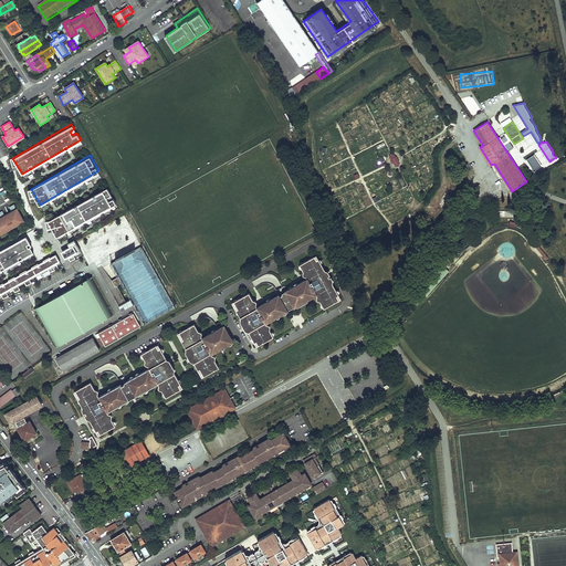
[(542,166),(535,155),(527,159),(535,170),(542,166)]
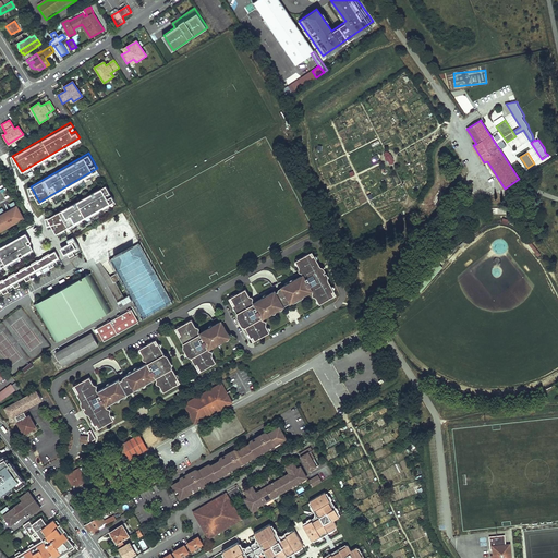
[(388,164),(393,159),(391,154),(385,158),(388,164)]
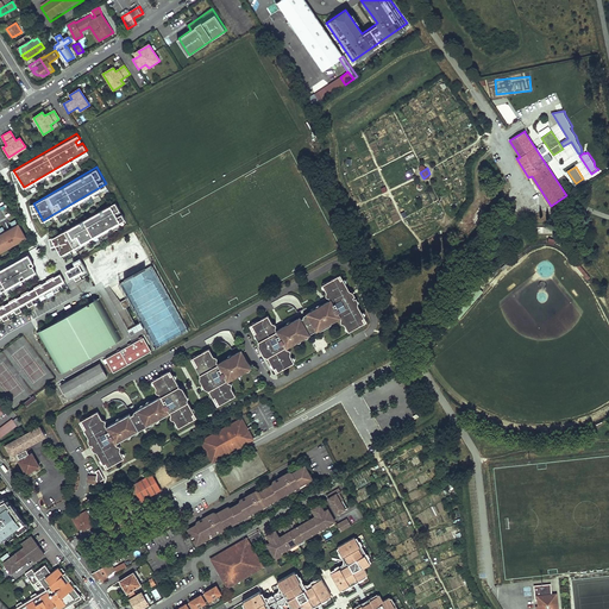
[(115,199),(52,237),(62,253),(125,215),(115,199)]
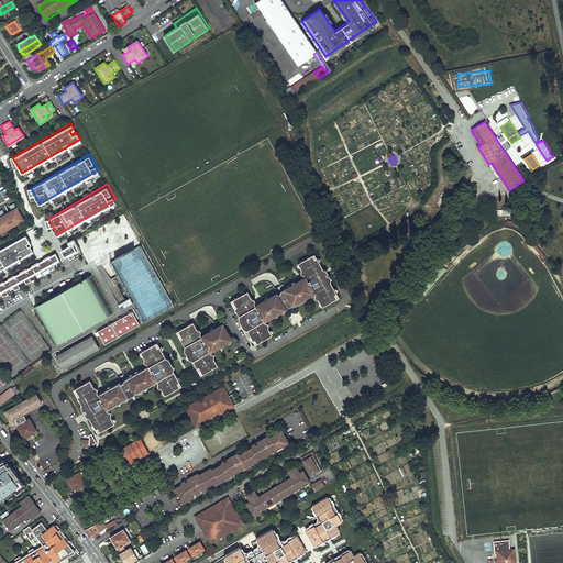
[(0,218),(0,234),(24,221),(18,208),(0,218)]
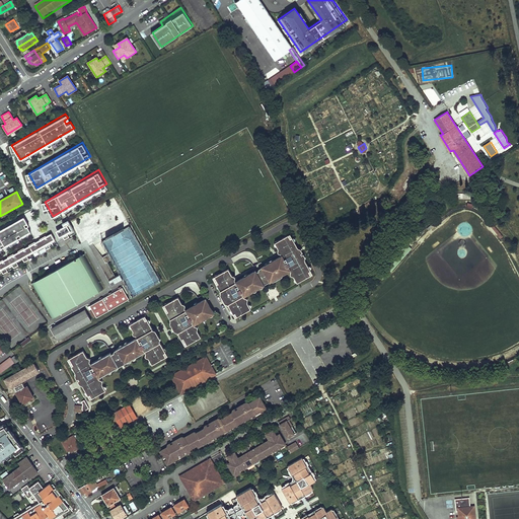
[(440,205),(450,199),(447,195),(438,200),(440,205)]
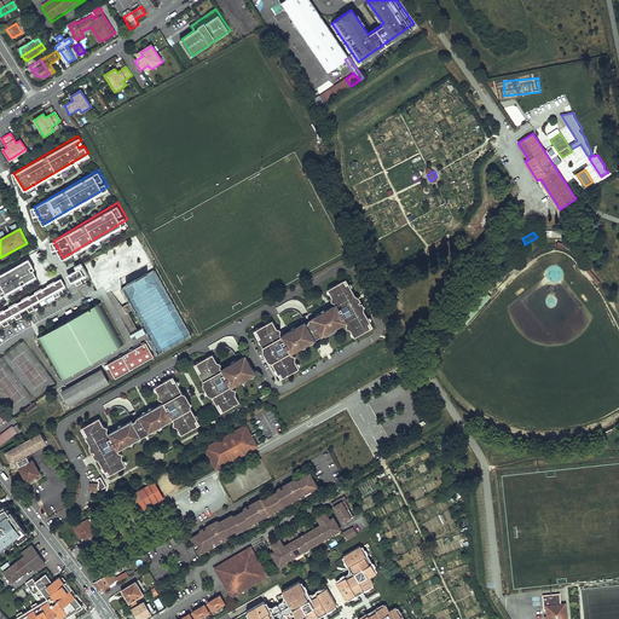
[(30,258),(0,275),(0,296),(36,277),(33,270),(35,268),(30,258)]
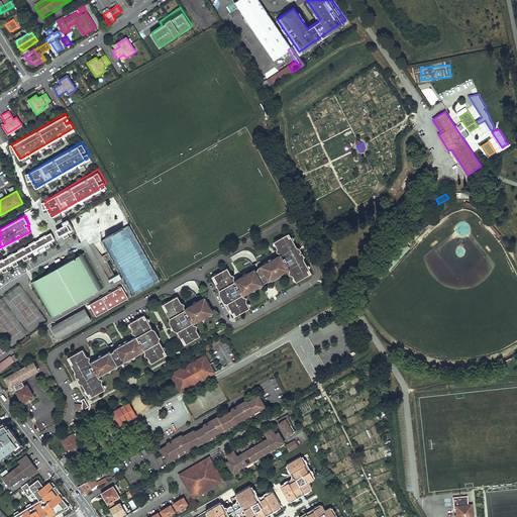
[(65,223),(60,226),(66,236),(71,234),(68,230),(75,226),(70,217),(69,217),(71,220),(65,223)]
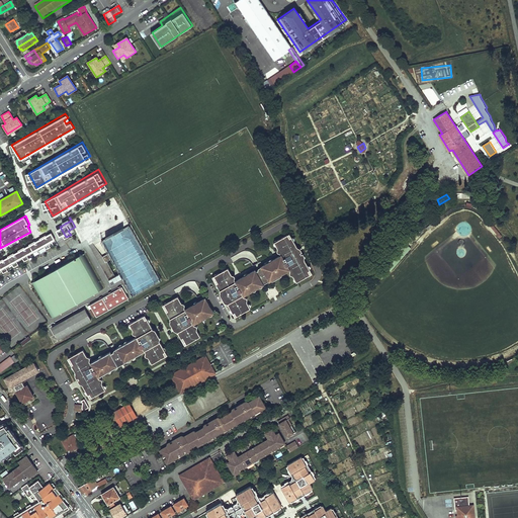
[(488,226),(494,234),(495,233),(499,239),(502,237),(492,223),(488,226)]
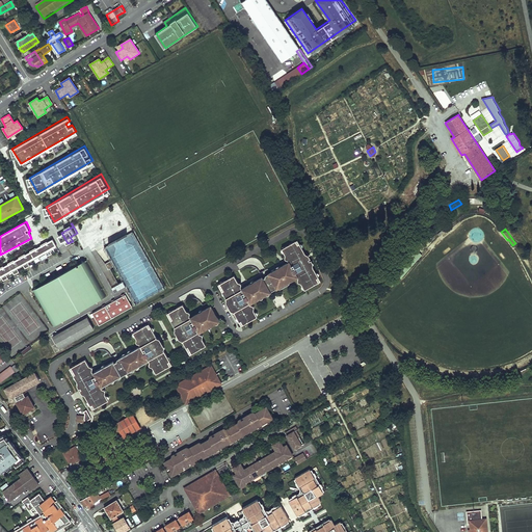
[(108,246),(105,247),(113,261),(105,266),(108,270),(105,271),(103,273),(112,291),(113,291),(114,293),(127,286),(137,304),(164,289),(132,233),(127,236),(126,235),(108,245),(108,246)]
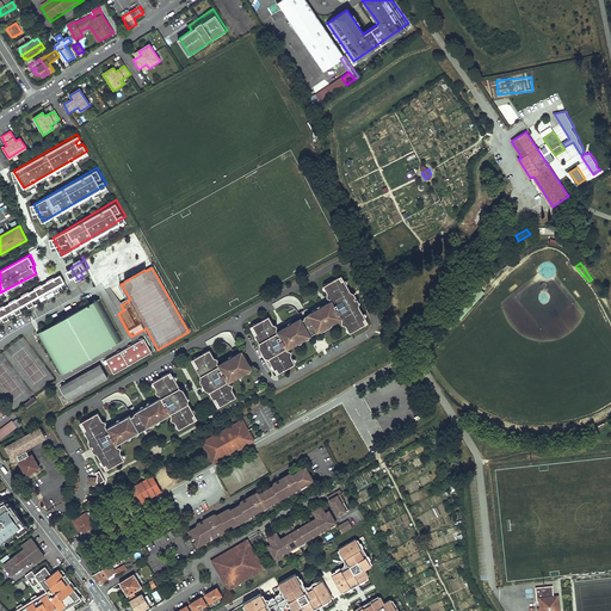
[(62,273),(0,308),(0,318),(4,316),(6,321),(12,318),(8,313),(16,309),(18,314),(24,312),(22,306),(29,302),(31,307),(37,304),(34,300),(41,295),(44,300),(49,297),(47,292),(54,288),(56,292),(62,290),(59,285),(67,281),(62,273)]
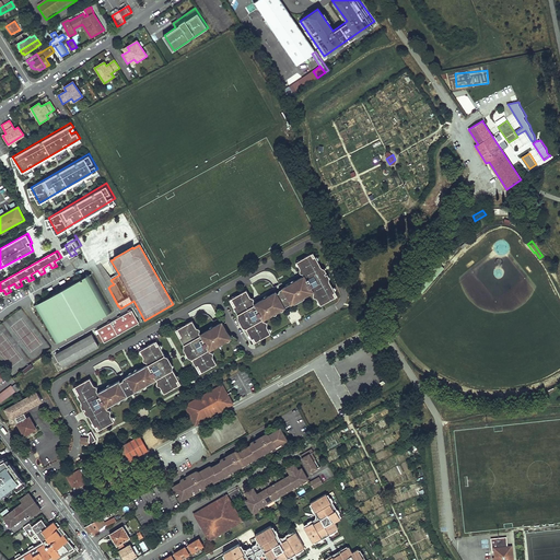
[(336,292),(315,256),(314,258),(311,254),(304,258),(304,259),(296,261),(296,264),(304,276),(305,277),(304,278),(302,277),(282,288),(283,290),(277,293),(276,292),(256,303),(256,305),(255,305),(246,290),(240,294),(240,295),(232,298),(233,301),(236,306),(234,307),(253,339),(254,338),(256,341),(264,338),(263,337),(271,335),(263,318),(265,319),(288,305),(311,292),(312,291),(313,291),(319,303),(322,305),(328,300),(328,301),(336,296),(334,293),(336,292)]
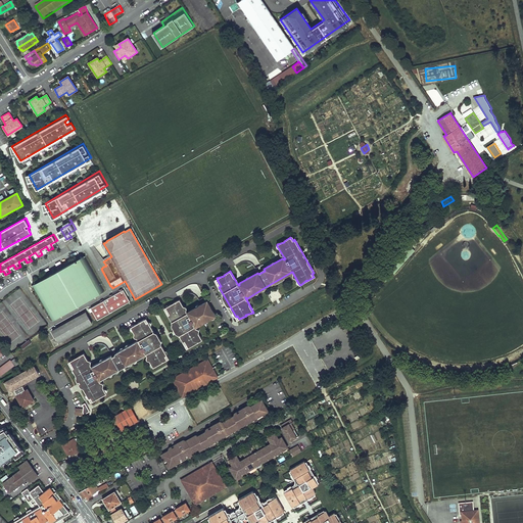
[(51,321),(103,291),(84,256),(32,286),(51,321)]
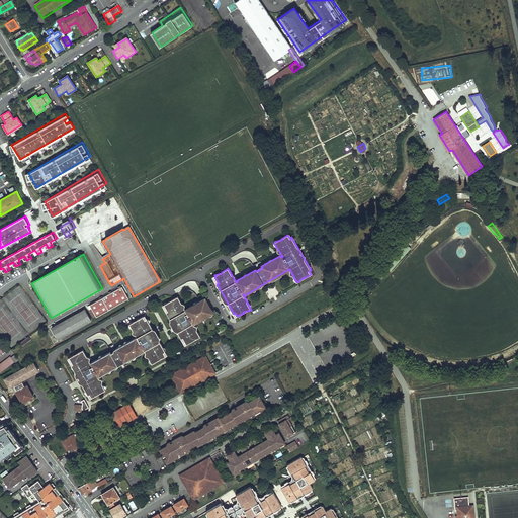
[(128,300),(121,288),(89,306),(96,318),(128,300)]
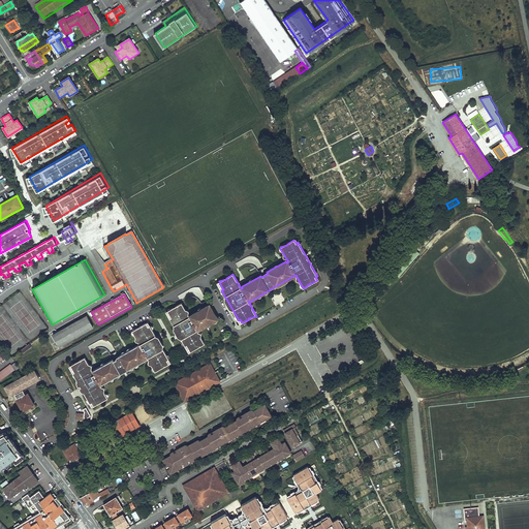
[(214,312),(210,305),(191,315),(191,317),(190,317),(182,303),(176,306),(176,307),(168,310),(168,313),(172,317),(170,319),(179,334),(186,346),(187,345),(190,350),(192,352),(198,346),(198,347),(205,343),(197,330),(198,329),(199,330),(217,319),(219,318),(213,312),(214,312)]
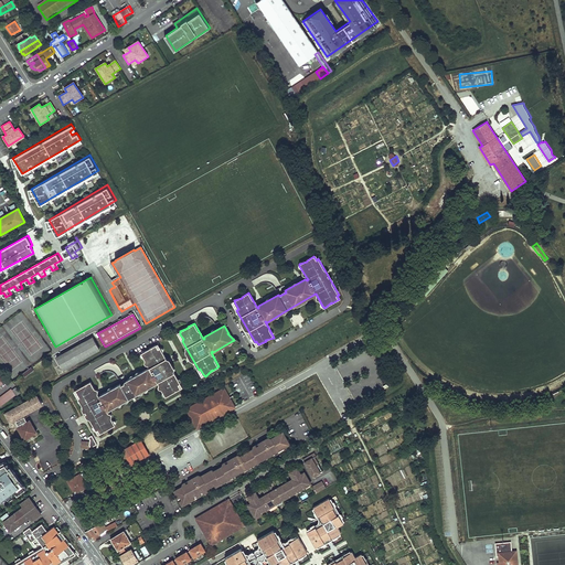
[(93,338),(57,358),(64,370),(99,350),(93,338)]
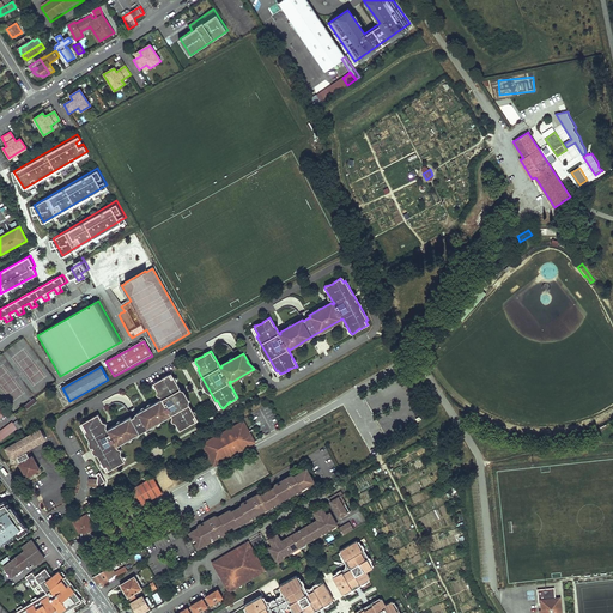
[(196,416),(174,377),(171,378),(170,374),(161,378),(162,380),(153,382),(153,384),(162,400),(161,400),(138,412),(139,414),(132,418),(131,417),(109,429),(109,430),(108,431),(98,414),(91,418),(91,419),(83,422),(83,425),(86,431),(85,432),(97,453),(105,467),(107,466),(109,471),(117,466),(116,465),(125,462),(125,461),(116,445),(116,444),(119,445),(144,431),(169,417),(170,414),(171,414),(180,430),(181,431),(188,425),(188,426),(196,422),(194,418),(196,416)]
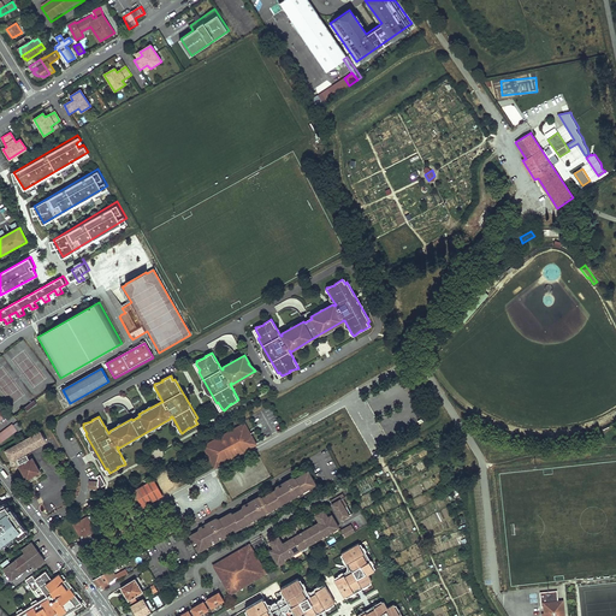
[(36,404),(34,401),(24,408),(27,412),(36,404)]
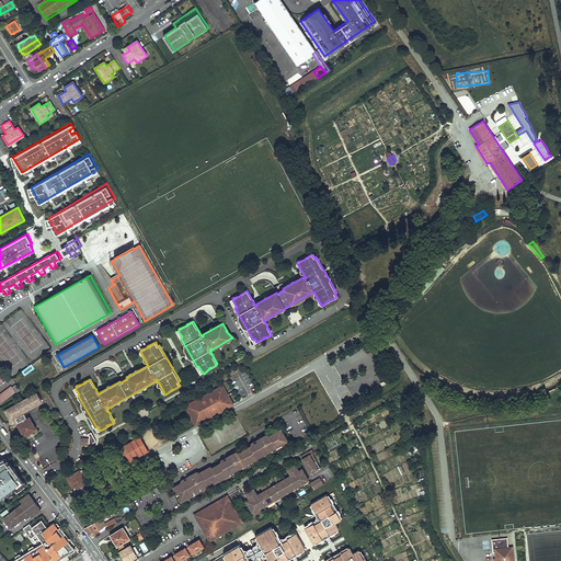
[(21,392),(16,386),(13,387),(12,387),(0,396),(0,402),(1,404),(15,393),(16,395),(21,392)]
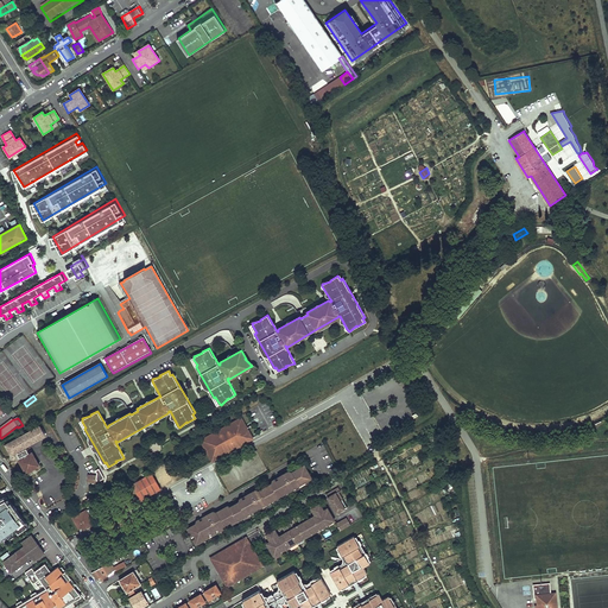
[(246,430),(240,419),(220,431),(221,434),(203,442),(211,457),(223,449),(225,454),(244,443),(239,435),(246,430)]
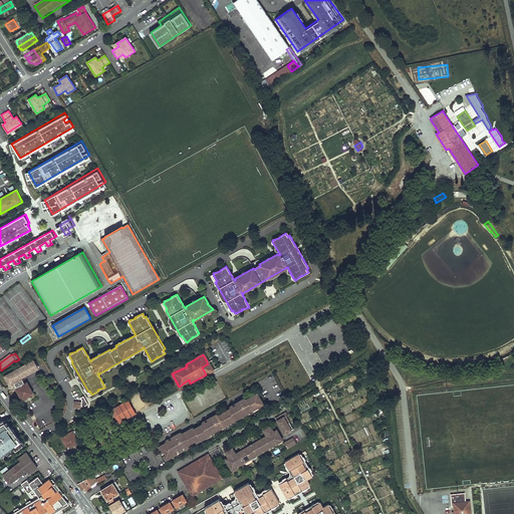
[(32,359),(4,375),(10,384),(16,381),(19,388),(17,389),(23,400),(34,394),(28,382),(24,384),(21,378),(38,368),(32,359)]
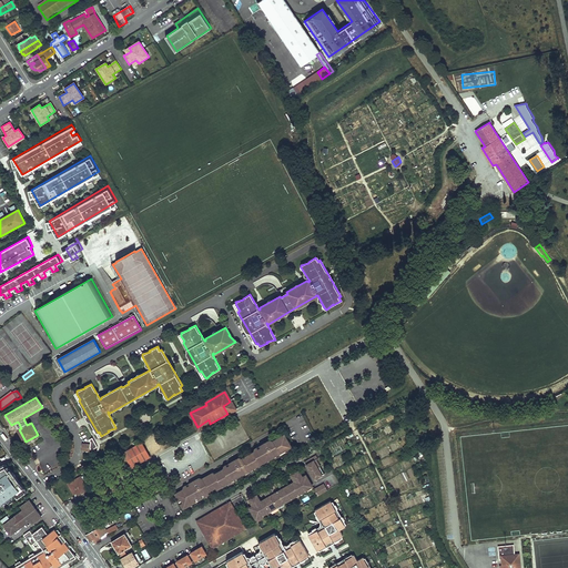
[(234,411),(230,402),(223,406),(227,414),(234,411)]
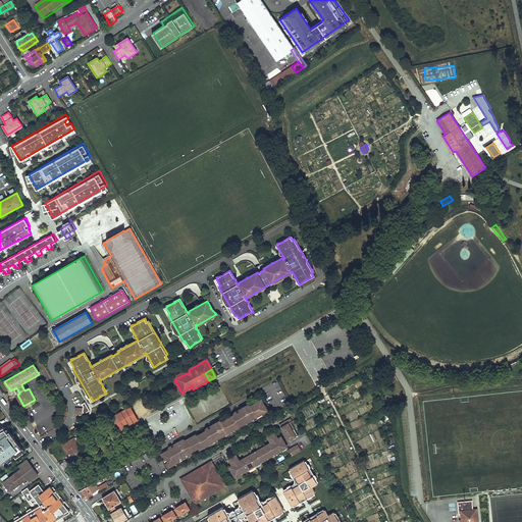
[(190,372),(189,370),(173,378),(174,379),(190,372)]
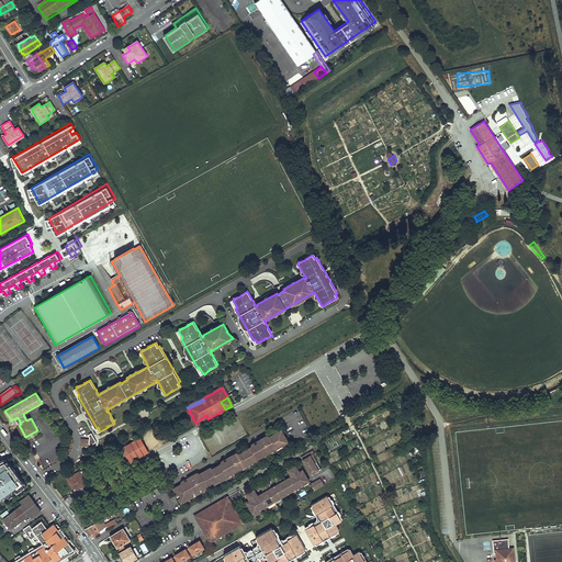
[(206,415),(195,423),(198,425),(208,419),(206,415)]
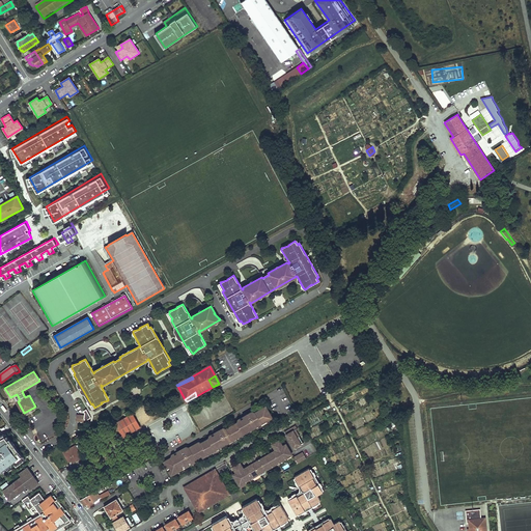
[(170,456),(163,462),(166,467),(169,466),(170,468),(168,469),(171,475),(183,469),(182,466),(184,465),(185,467),(189,465),(187,463),(190,462),(191,464),(199,458),(198,456),(200,455),(202,457),(208,454),(213,452),(211,449),(214,448),(215,451),(216,451),(220,449),(218,447),(221,446),(222,448),(226,446),(225,443),(228,442),(229,444),(238,440),(236,437),(239,436),(240,437),(245,435),(244,432),(246,431),(247,434),(274,419),(266,406),(255,412),(252,411),(246,414),(247,416),(240,420),(226,427),(218,431),(217,430),(208,435),(208,438),(200,442),(200,441),(198,441),(189,447),(186,446),(179,450),(180,451),(170,456)]
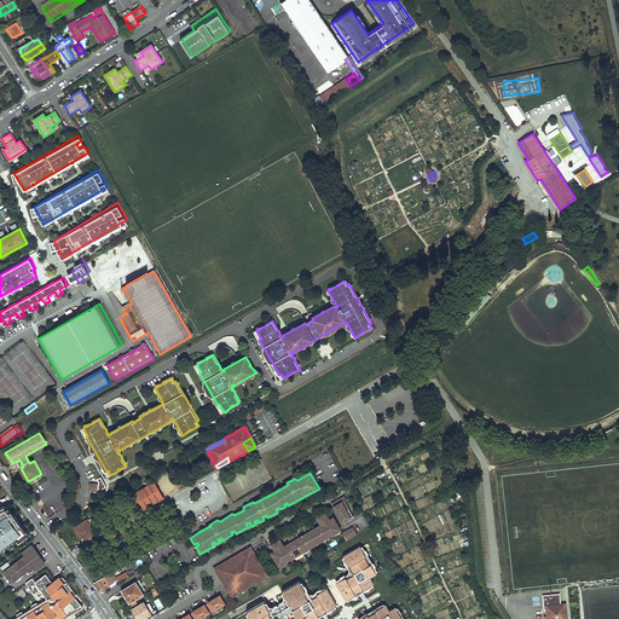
[(106,486),(100,476),(98,479),(99,481),(99,484),(97,484),(97,487),(98,491),(106,486)]
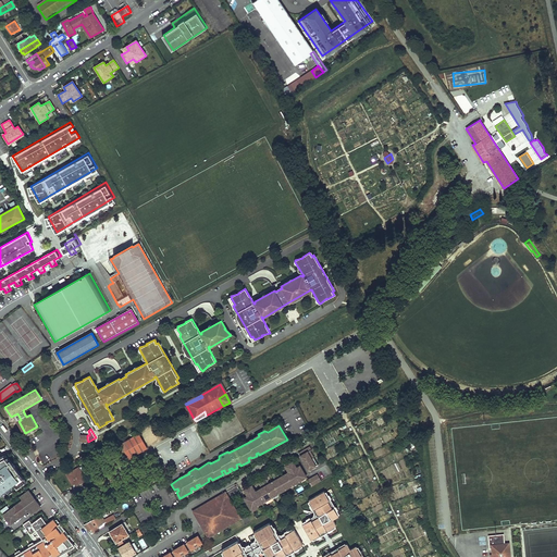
[(139,434),(118,446),(125,461),(147,449),(139,434)]
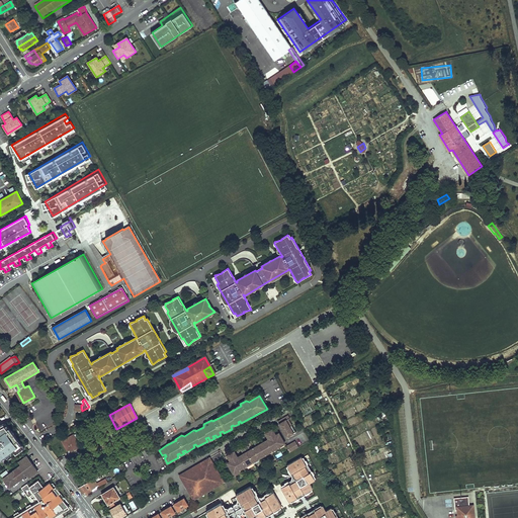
[(280,423),(280,425),(285,432),(287,437),(296,432),(293,427),(288,418),(288,419),(286,419),(285,420),(284,421),(283,421),(282,422),(281,423),(280,423)]
